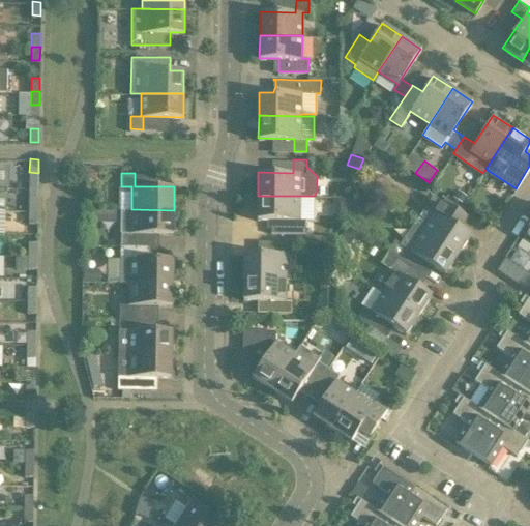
[(466,195),(458,188),(452,196),(462,202),(466,195)]
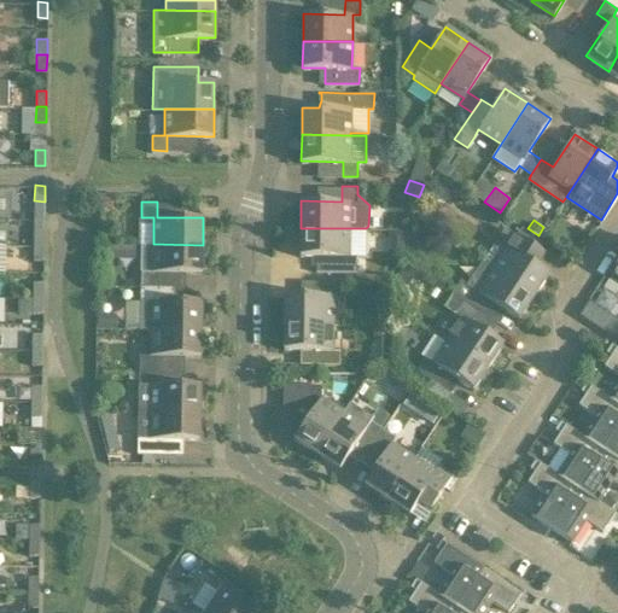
[(427,227),(415,222),(410,233),(423,238),(427,227)]
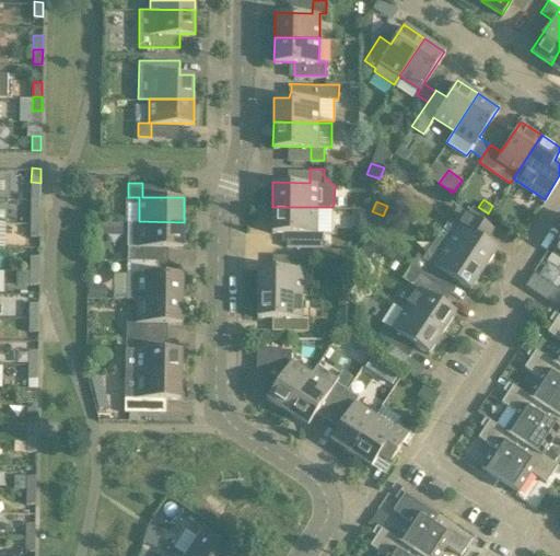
[(435,236),(446,244),(483,268),(497,247),(485,240),(492,229),(456,205),(435,236)]
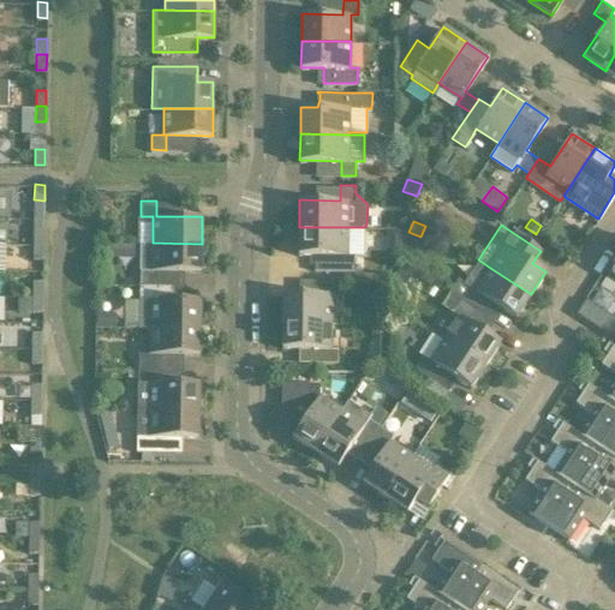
[(43,243),(43,227),(34,227),(34,243),(43,243)]
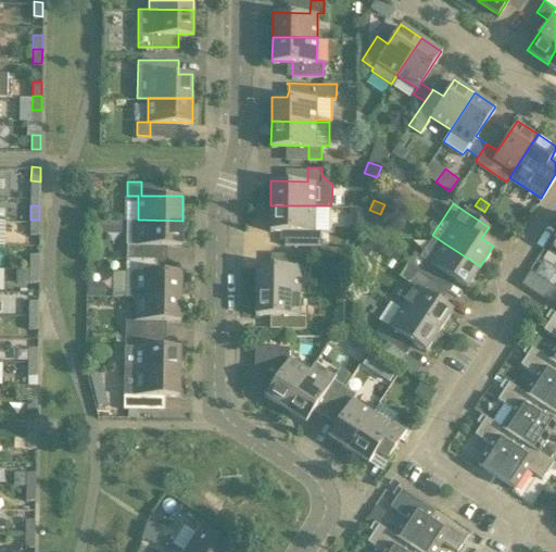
[(314,205),(270,205),(269,229),(290,229),(289,243),(320,243),(320,229),(314,229),(314,205)]
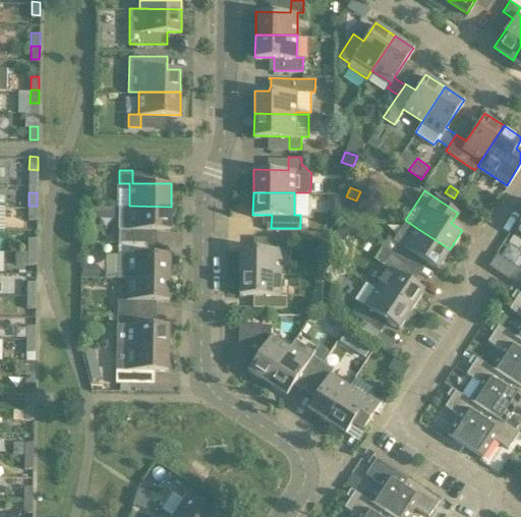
[(85,205),(85,215),(99,216),(99,206),(85,205)]
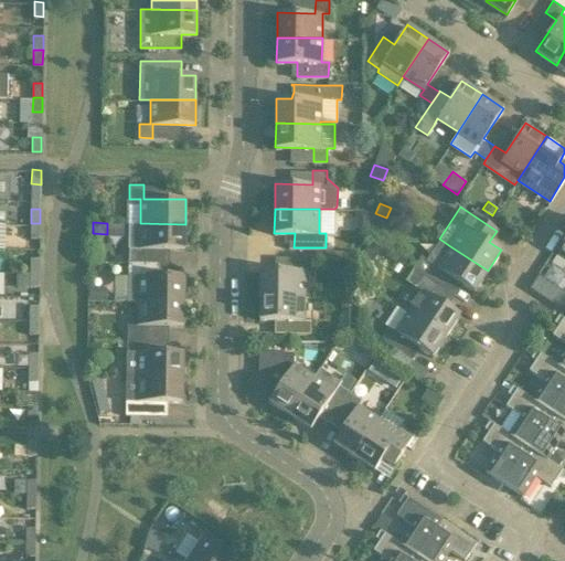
[(40,237),(40,223),(31,223),(31,237),(40,237)]
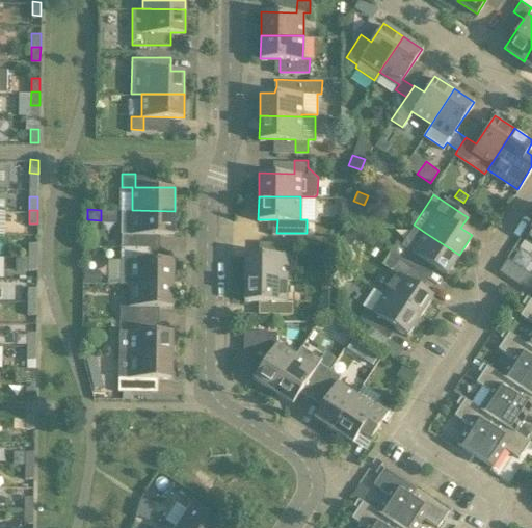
[(174,234),(175,211),(132,210),(131,233),(121,233),(121,245),(134,245),(134,233),(174,234)]
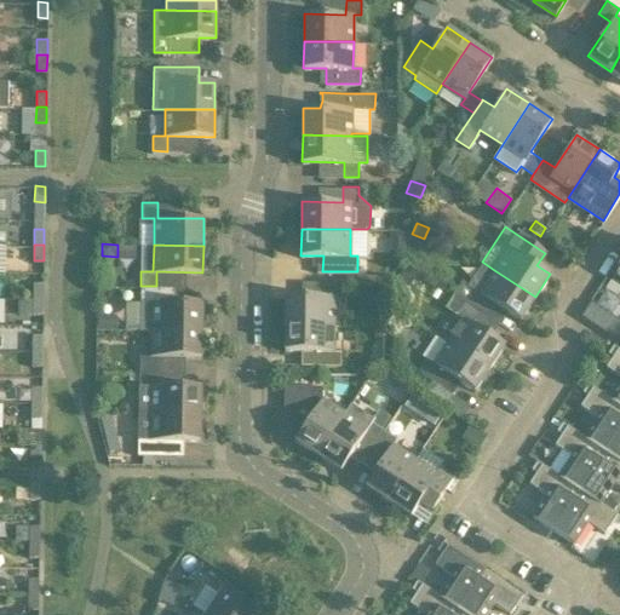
[(408,282),(415,270),(403,262),(396,274),(408,282)]
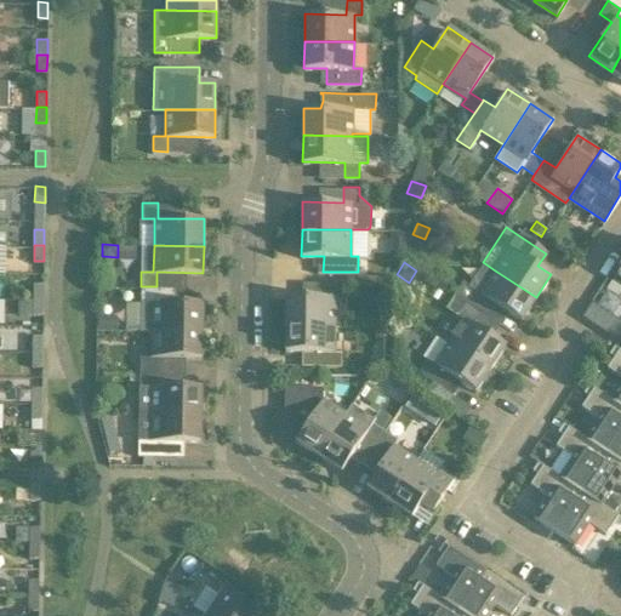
[(522,320),(536,297),(495,271),(480,292),(473,287),(465,301),(478,309),(486,297),(522,320)]
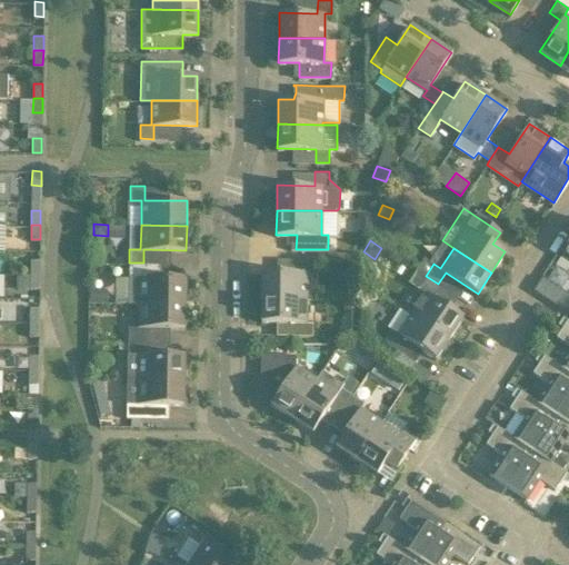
[(261,271),(261,296),(307,297),(307,273),(313,273),(315,258),(300,258),(300,271),(261,271)]
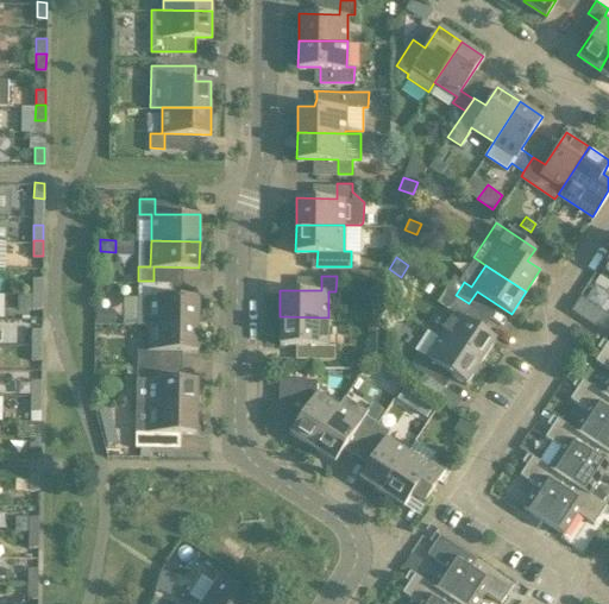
[(32,277),(32,291),(43,293),(43,277),(32,277)]
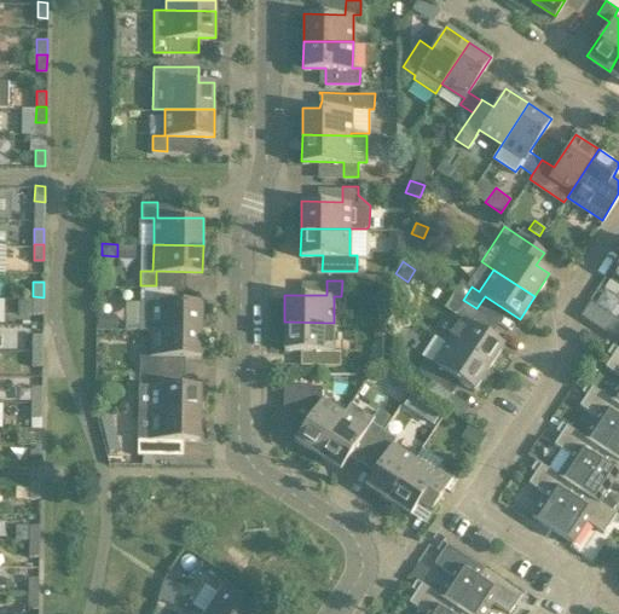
[(155,301),(156,285),(140,285),(139,328),(151,328),(201,329),(202,301),(155,301)]
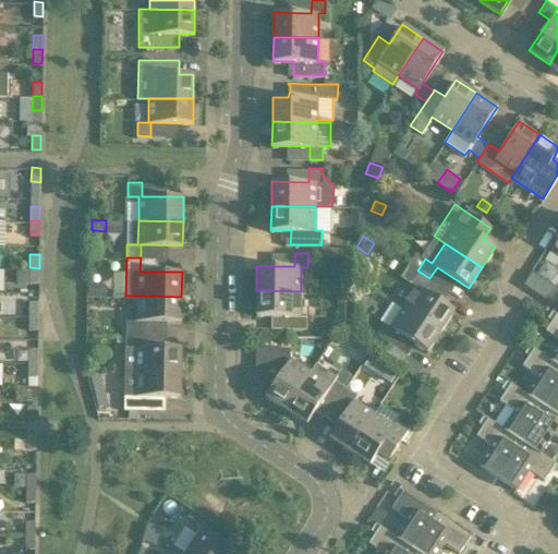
[(38,281),(39,268),(29,267),(29,281),(38,281)]
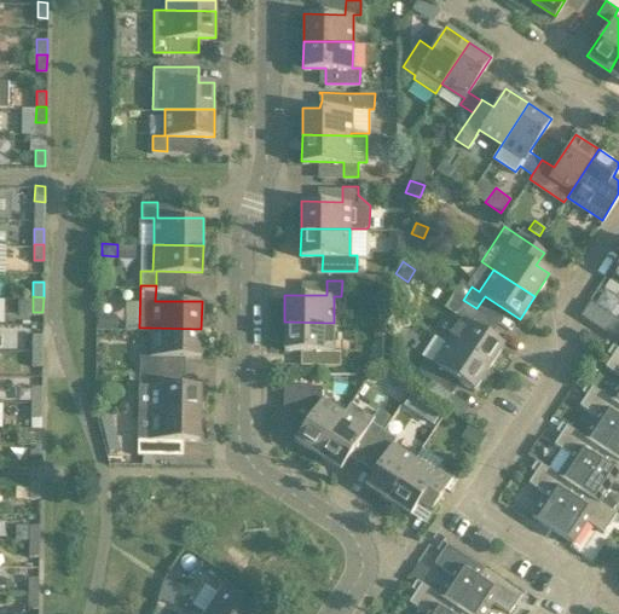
[(469,320),(476,308),(463,300),(456,312),(462,317),(447,339),(489,366),(503,343),(469,320)]
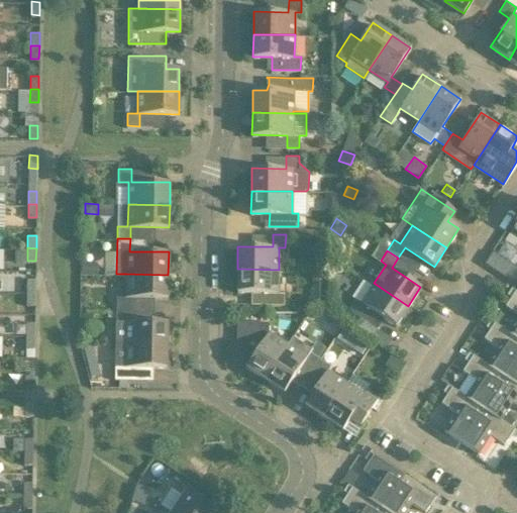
[(515,283),(516,279),(516,267),(492,250),(484,263),(515,283)]
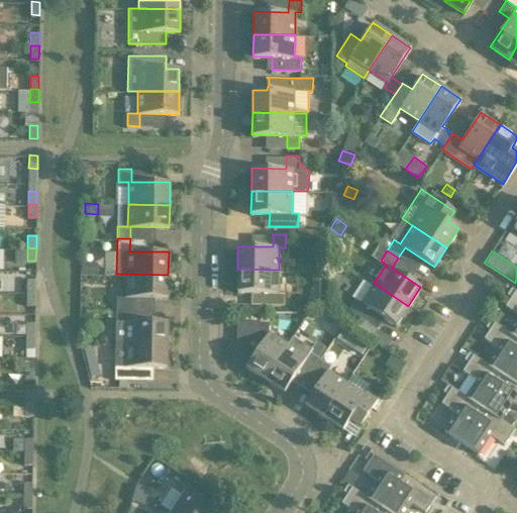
[(81,260),(81,272),(97,272),(97,260),(81,260)]
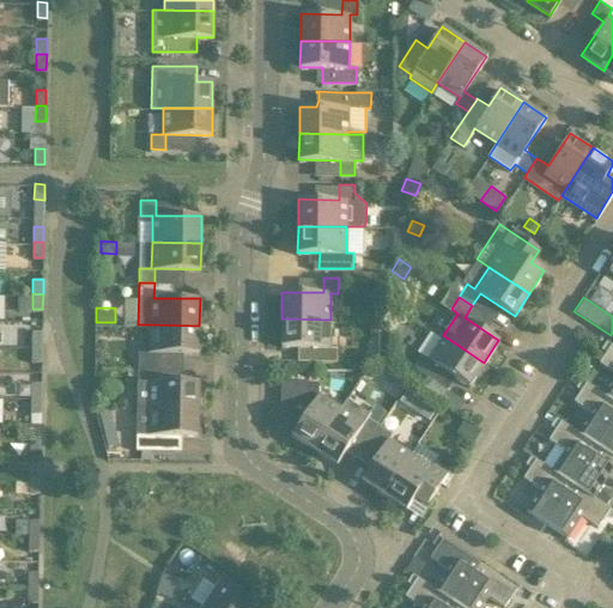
[(331,346),(331,320),(281,318),(281,346),(322,346),(322,360),(338,362),(338,346),(331,346)]
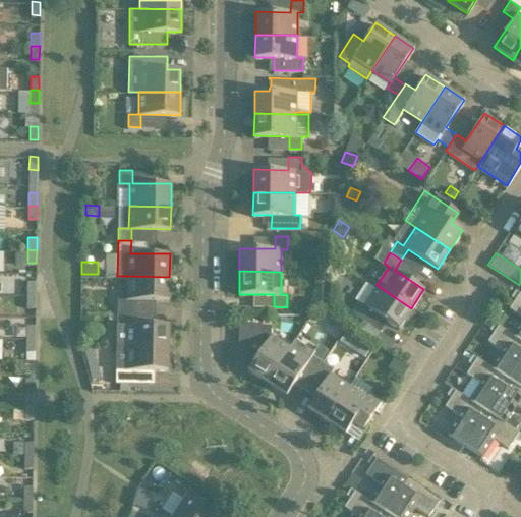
[(117,309),(117,310),(130,311),(130,298),(169,299),(169,277),(127,276),(127,298),(117,298),(117,304),(117,309)]
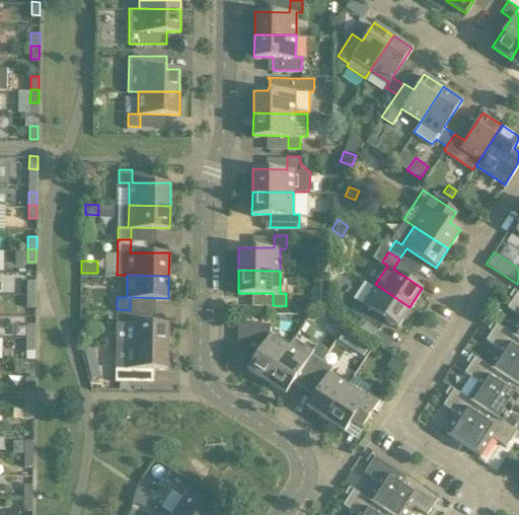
[(26,293),(35,293),(35,280),(27,280),(26,293)]
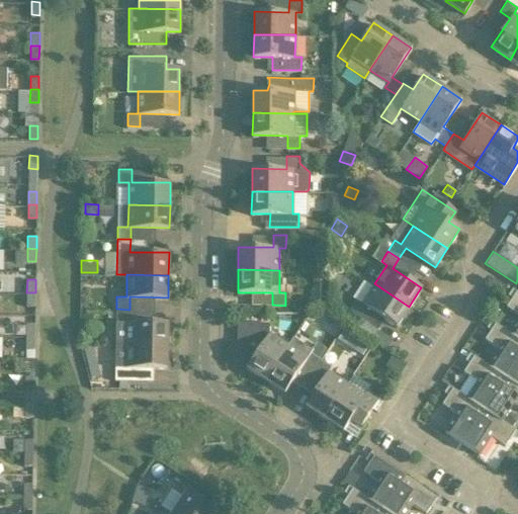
[(397,326),(409,307),(374,283),(362,303),(356,298),(349,310),(376,327),(383,317),(397,326)]
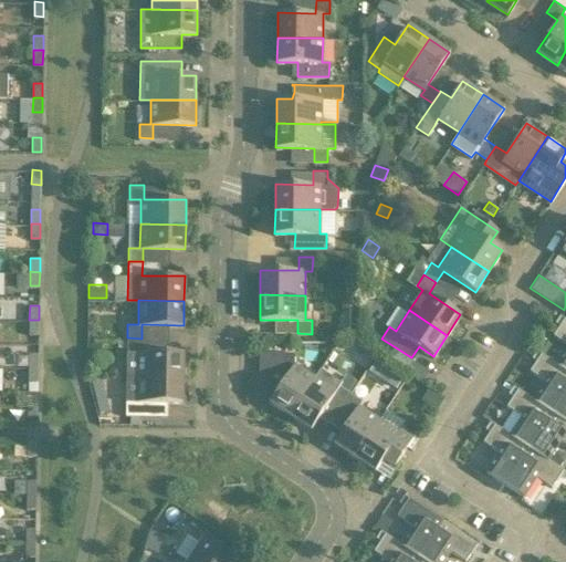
[(565,368),(565,318),(561,313),(559,314),(564,318),(553,334),(565,342),(565,347),(556,362),(565,368)]
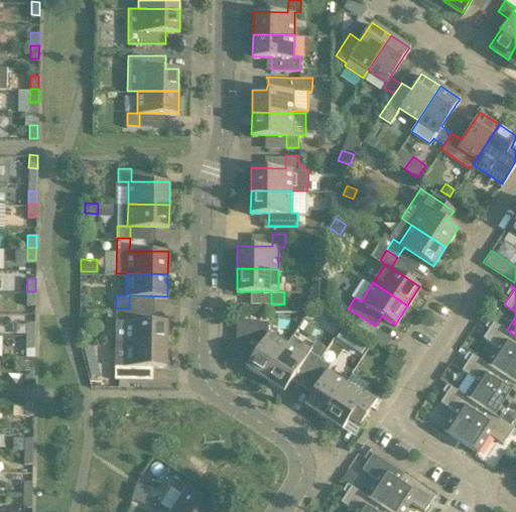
[(35,303),(35,291),(26,291),(26,303),(35,303)]
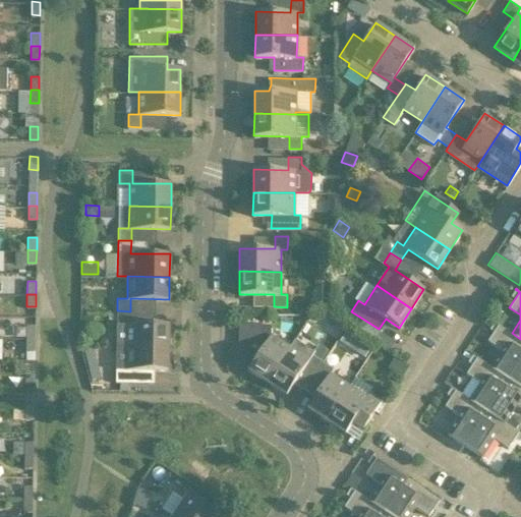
[(328,300),(315,300),(315,309),(328,310),(328,300)]
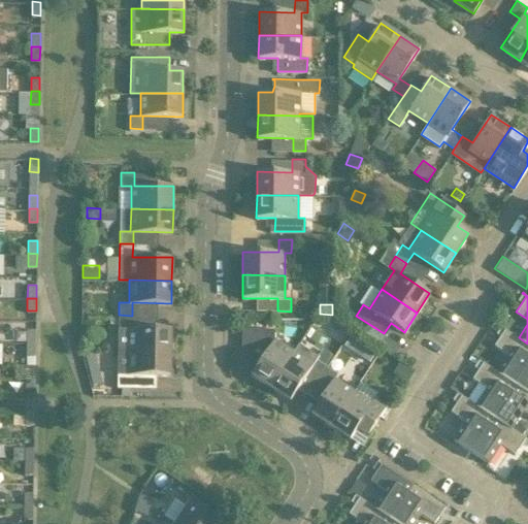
[(515,320),(504,313),(499,321),(509,328),(515,320)]
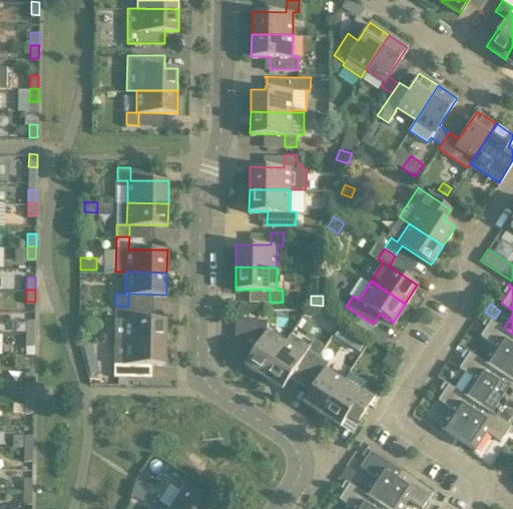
[(127,319),(128,307),(115,306),(115,308),(115,313),(114,341),(165,342),(166,319),(127,319)]
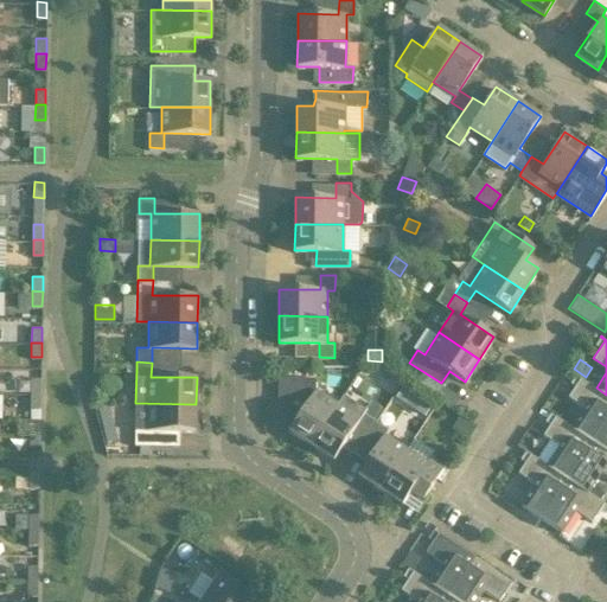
[(96,377),(108,377),(108,365),(96,365),(96,377)]
